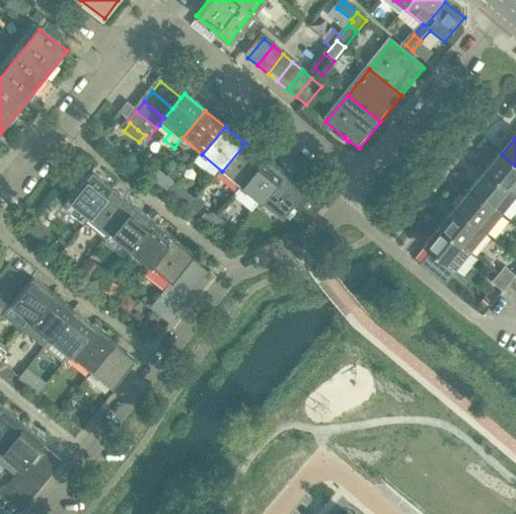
[(243,188),(266,159),(245,143),(222,171),(243,188)]
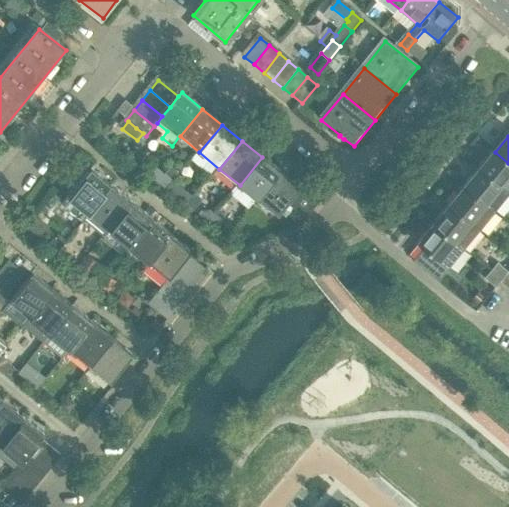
[(508,163),(495,152),(480,170),(503,189),(508,183),(508,163)]
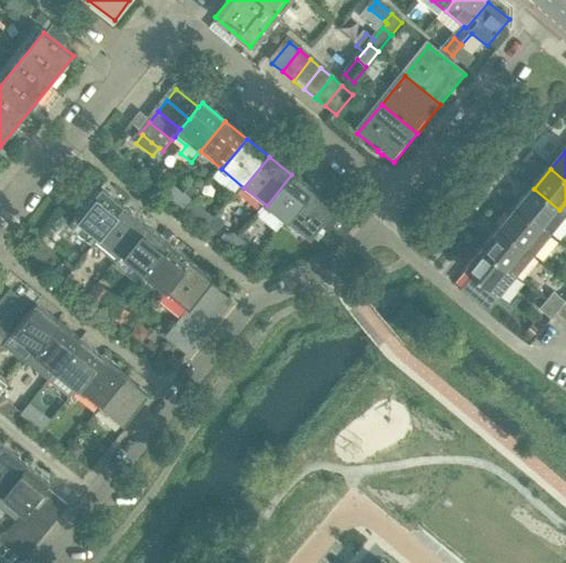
[(289,223),(314,193),(291,174),(267,205),(289,223)]
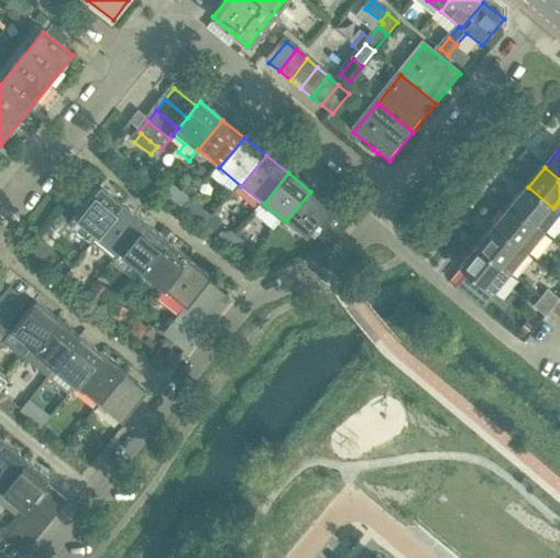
[(553,208),(528,187),(512,207),(547,237),(559,220),(559,212),(553,208)]
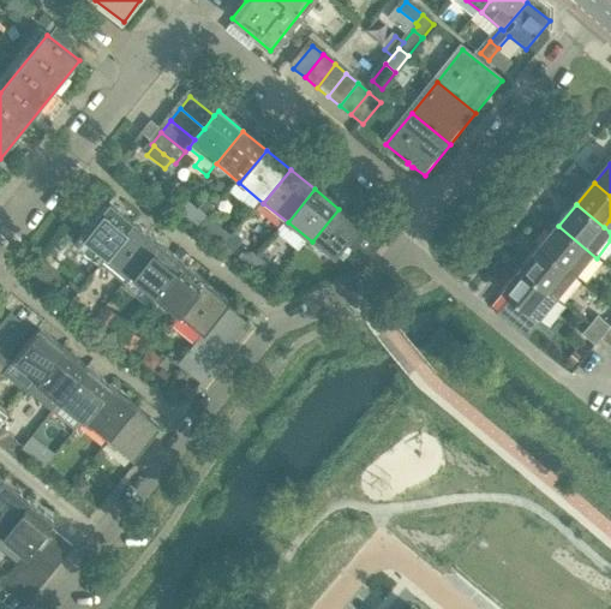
[(102,267),(109,258),(136,226),(112,207),(77,249),(101,268),(102,267)]
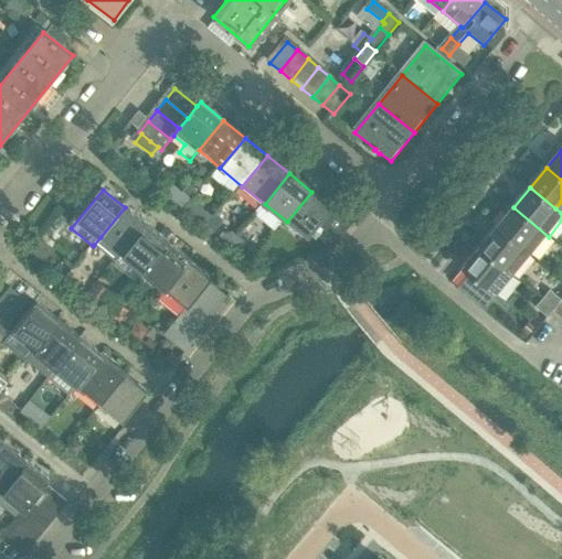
[(354,226),(311,192),(287,222),(309,240),(320,227),(340,243),(354,226)]
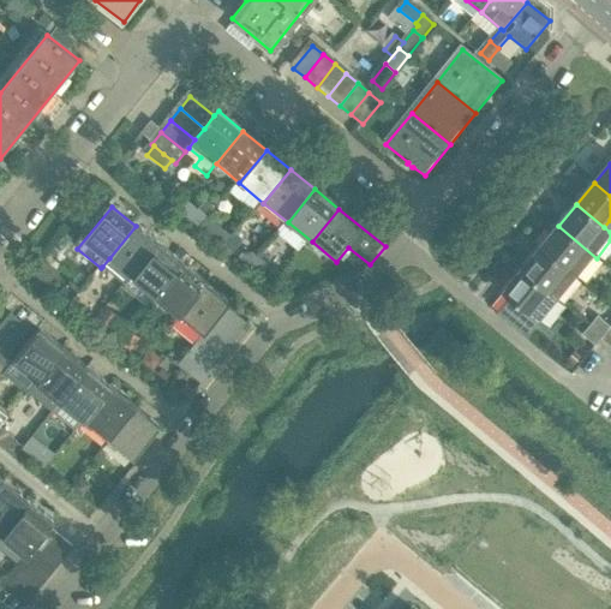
[(126,286),(133,278),(160,246),(136,226),(109,258),(102,267),(126,286)]
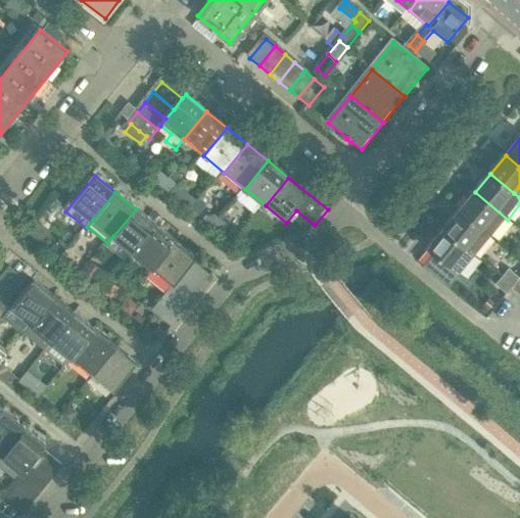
[(491,238),(508,220),(475,192),(459,212),(491,238)]
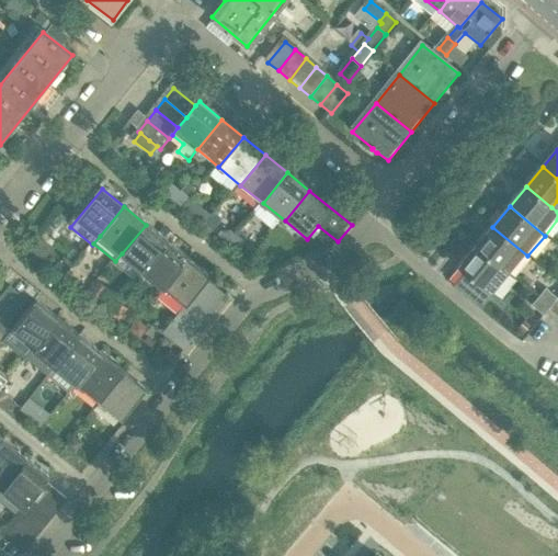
[(144,272),(168,242),(146,225),(122,253),(144,272)]
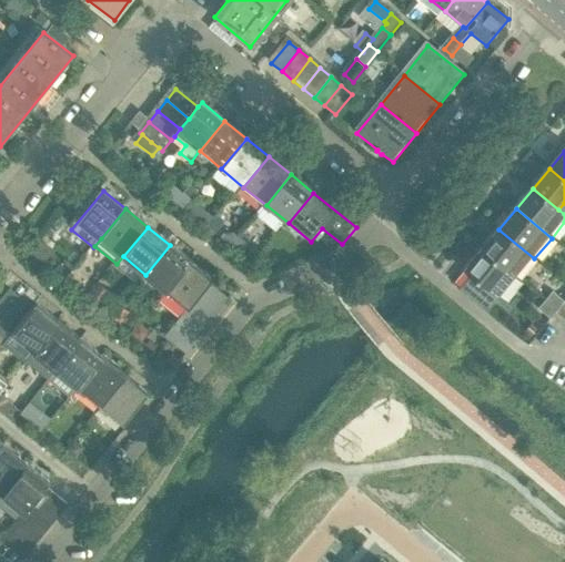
[(534,258),(498,230),(482,249),(517,279),(534,258)]
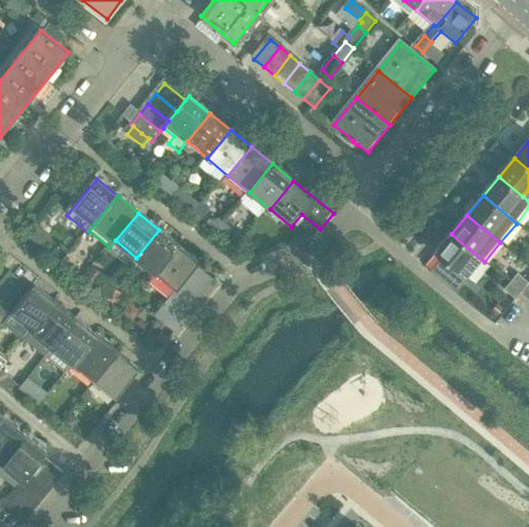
[(157,275),(180,246),(159,230),(136,258),(157,275)]
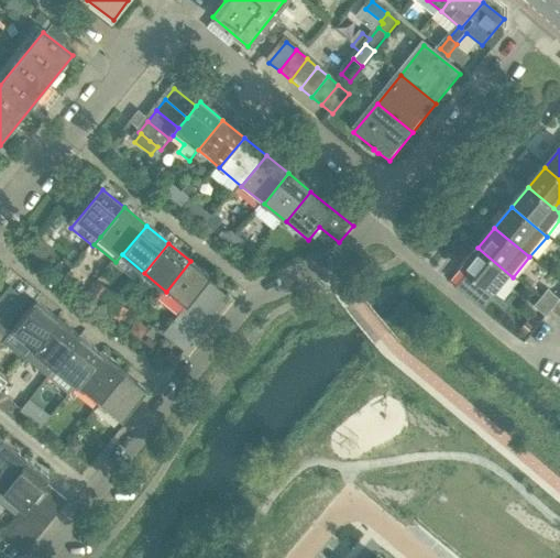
[(513,277),(478,248),(461,269),(495,298),(513,277)]
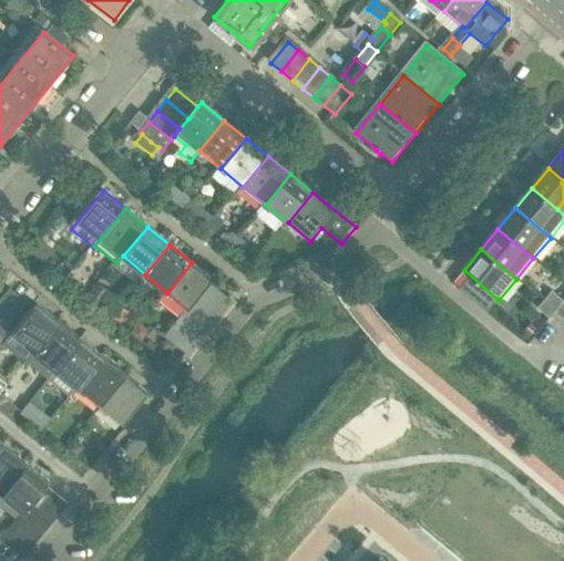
[(211,286),(215,281),(192,262),(167,293),(190,311),(193,307),(202,297),(211,286)]
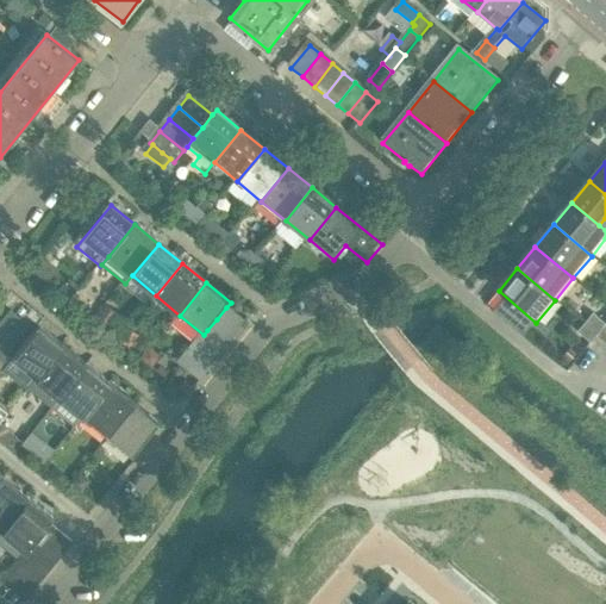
[(250,328),(226,307),(217,319),(241,338),(250,328)]
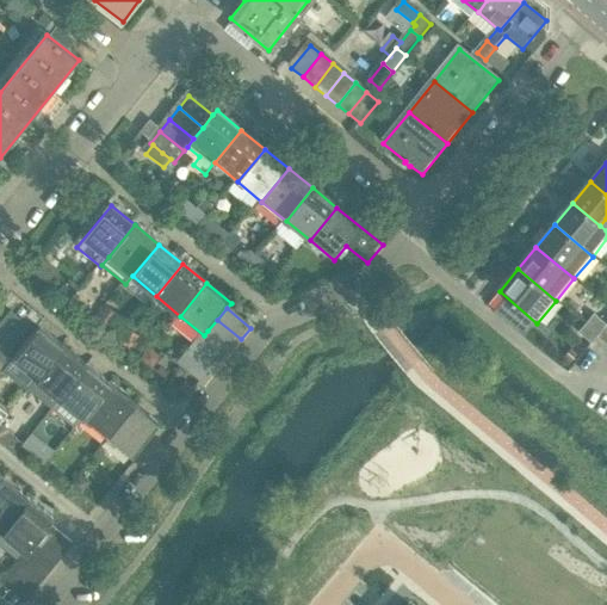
[(36,334),(12,315),(2,326),(26,346),(36,334)]
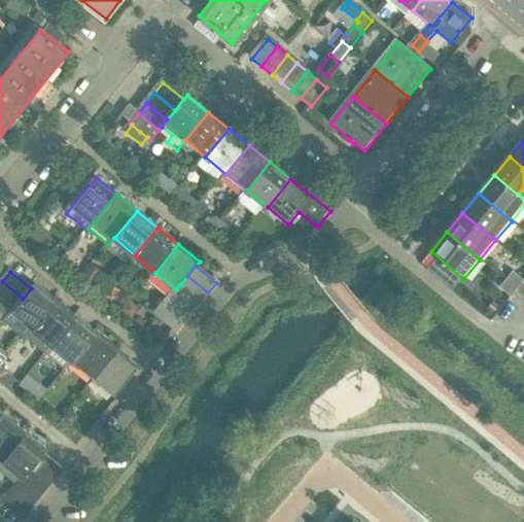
[(523,281),(514,274),(500,289),(513,299),(517,292),(523,298),(523,281)]
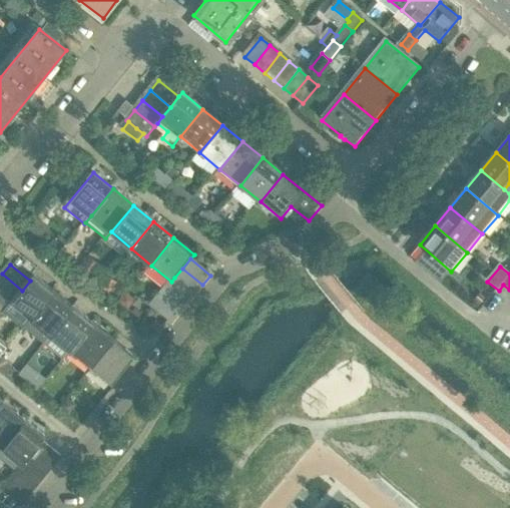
[(202,285),(182,269),(174,278),(195,295),(202,285)]
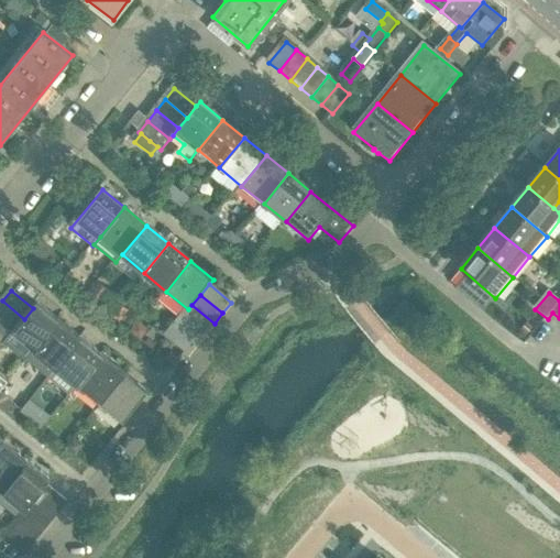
[(24,319),(2,301),(0,304),(0,316),(15,329),(24,319)]
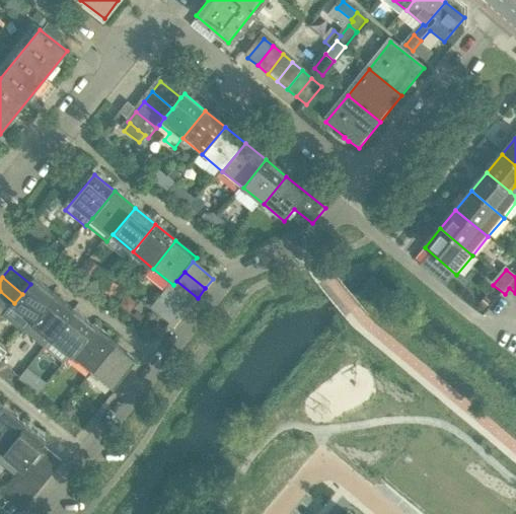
[(32,323),(56,296),(34,280),(30,284),(22,294),(14,303),(12,307),(32,323)]
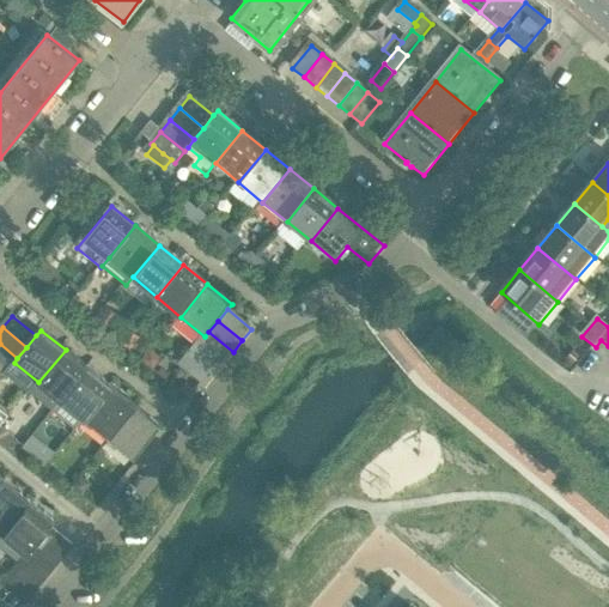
[(233,352),(208,332),(205,337),(199,344),(224,363),(233,352)]
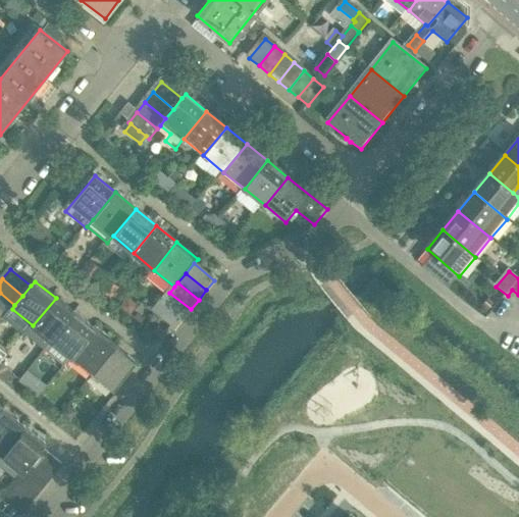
[(14,305),(0,293),(0,309),(6,315),(12,309),(14,305)]
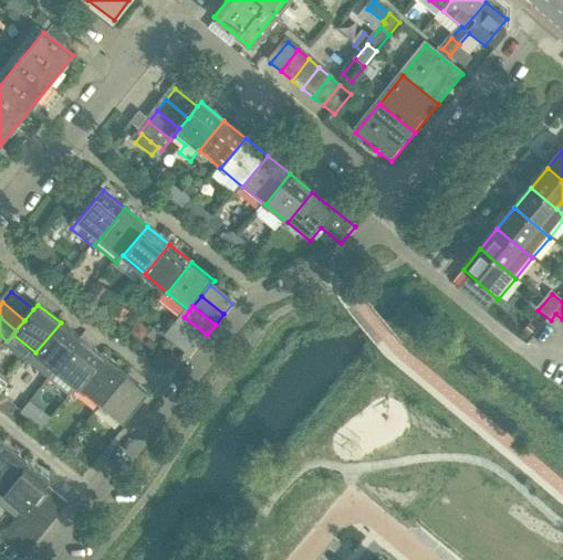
[(207,335),(184,317),(175,328),(197,347),(207,335)]
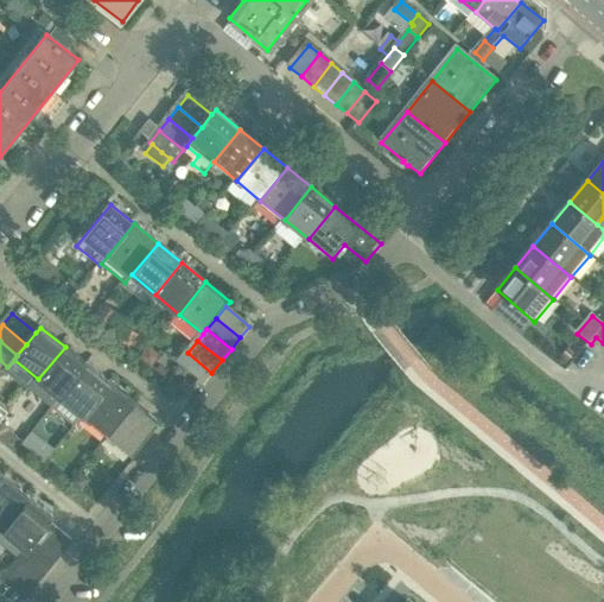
[(62,399),(88,366),(65,347),(38,379),(62,399)]
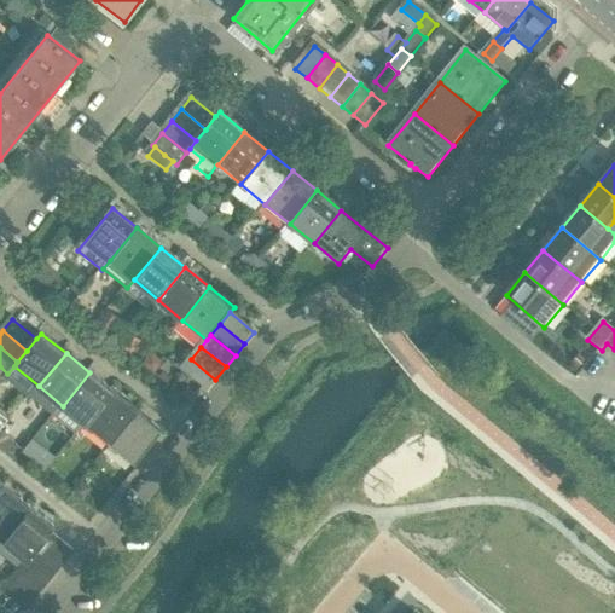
[(215,380),(191,359),(183,370),(207,391),(215,380)]
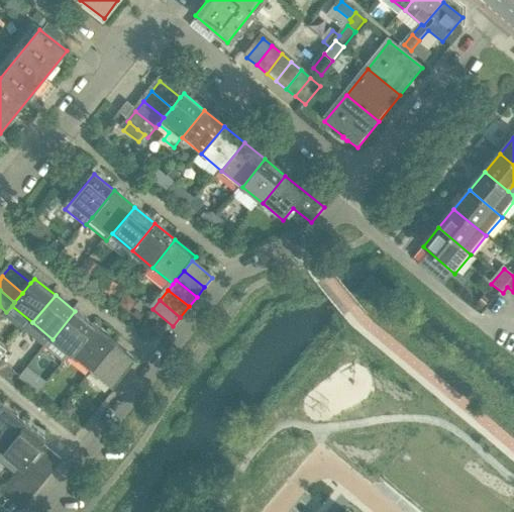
[(73,355),(95,328),(75,311),(53,339),(73,355)]
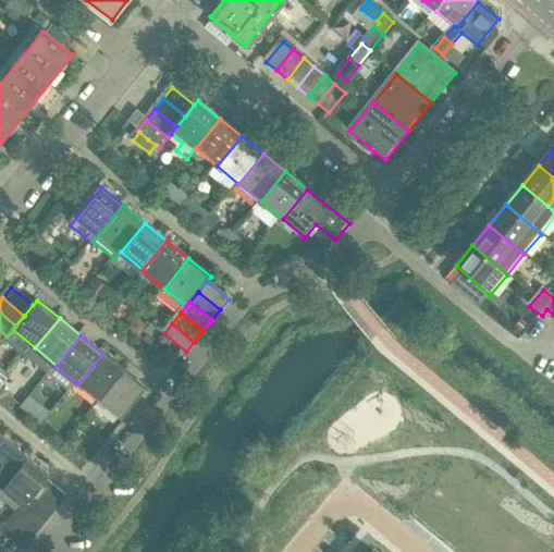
[(100,402),(124,371),(102,354),(78,383),(100,402)]
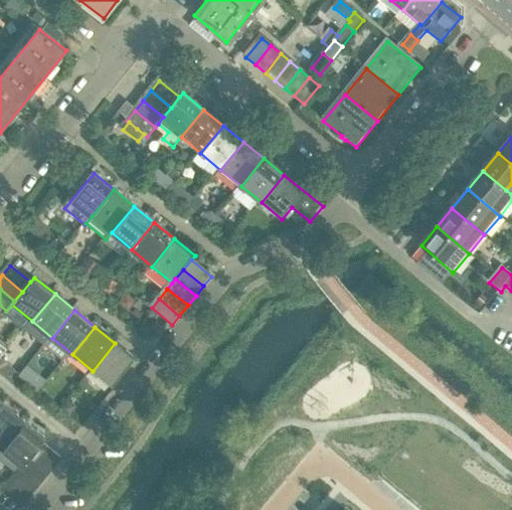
[(114,387),(136,360),(115,343),(93,371),(114,387)]
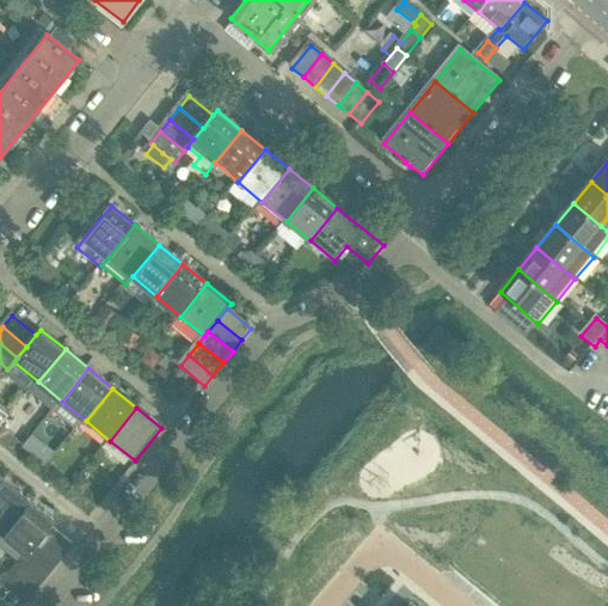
[(0,540),(5,536),(31,503),(7,484),(0,493),(0,540)]
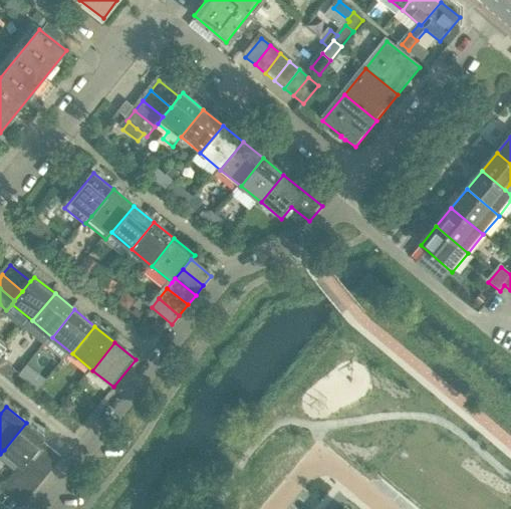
[(24,467),(42,444),(46,439),(26,423),(4,451),(24,467)]
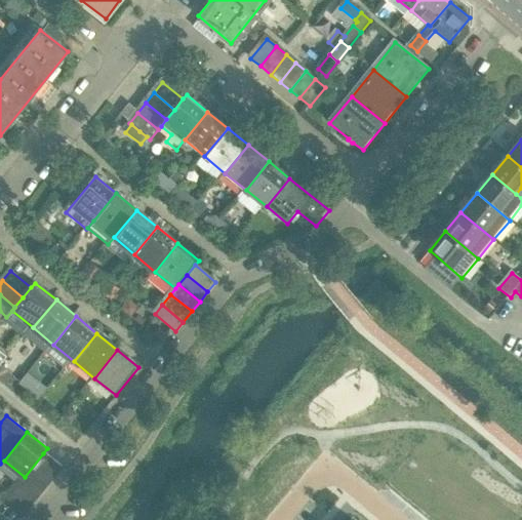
[(25,519),(64,470),(43,453),(25,477),(3,503),(23,519),(25,519)]
